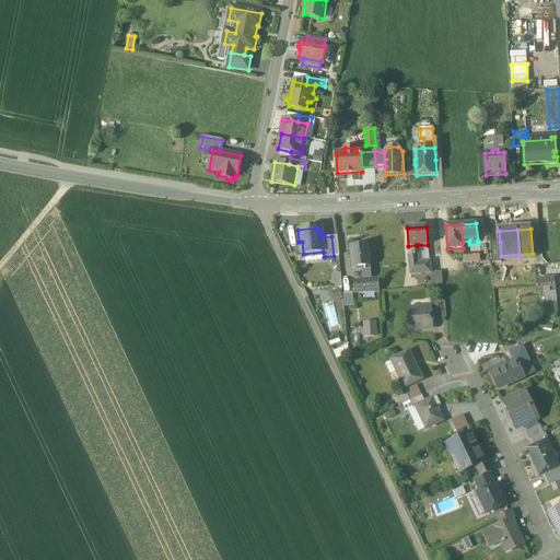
[(500,242),(490,242),(491,255),(491,261),(501,260),(501,256),(500,242)]
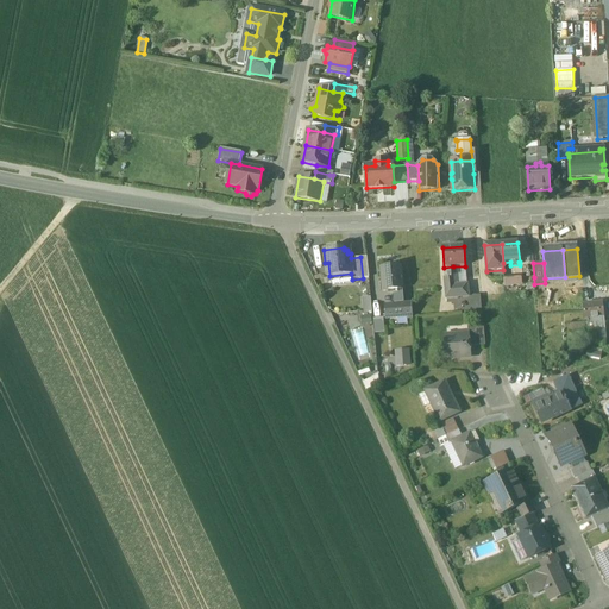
[(401,267),(382,269),(384,293),(396,292),(403,290),(401,267)]
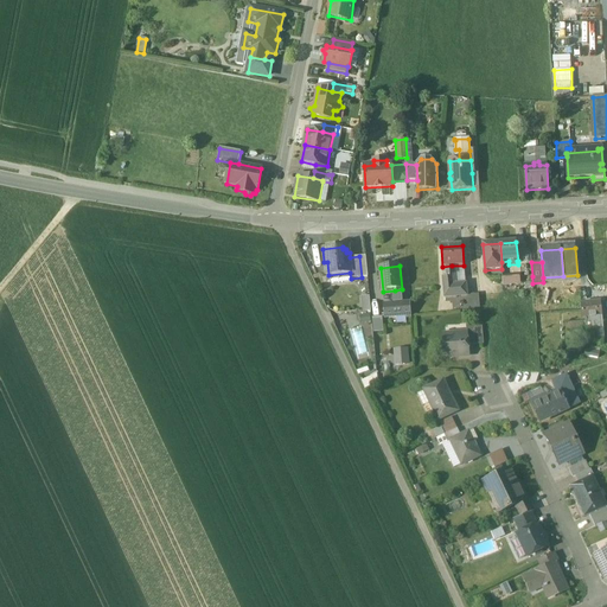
[(452,266),(442,267),(445,298),(467,295),(467,283),(453,285),(452,266)]
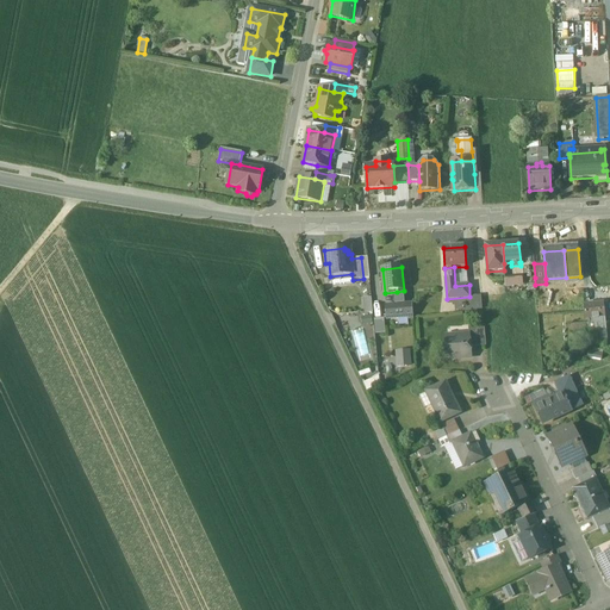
[(523,277),(504,278),(505,287),(523,286),(523,277)]
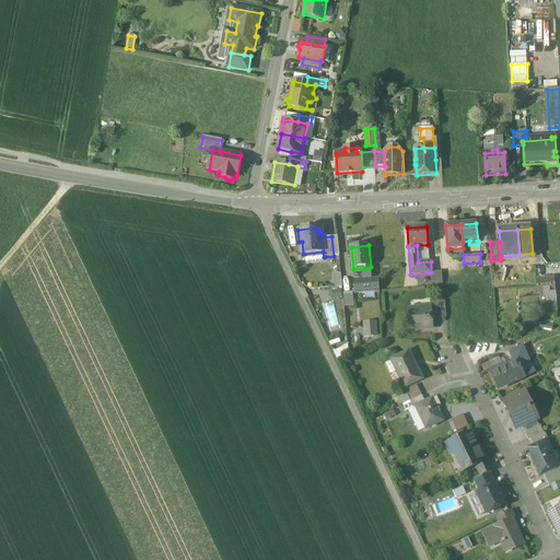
[(555,278),(537,280),(538,294),(547,293),(552,293),(553,295),(556,294),(555,278)]
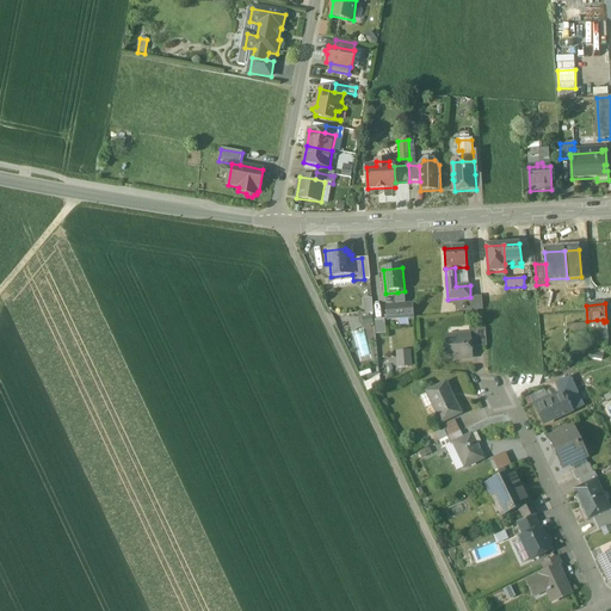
[(399,306),(387,307),(388,320),(414,318),(413,304),(399,306)]
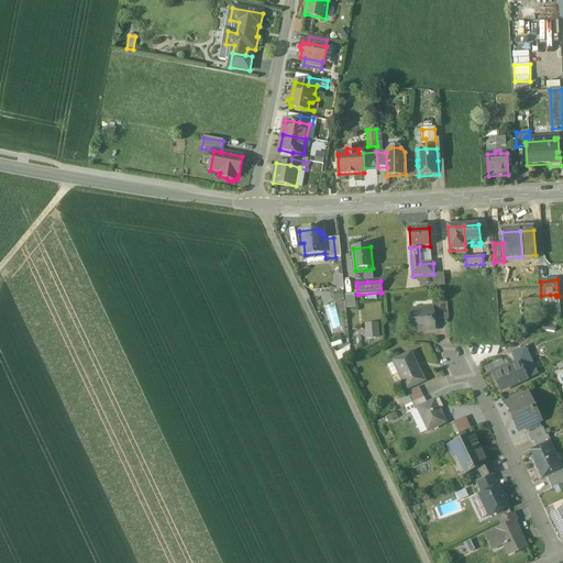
[(355,295),(345,295),(346,308),(356,307),(355,295)]
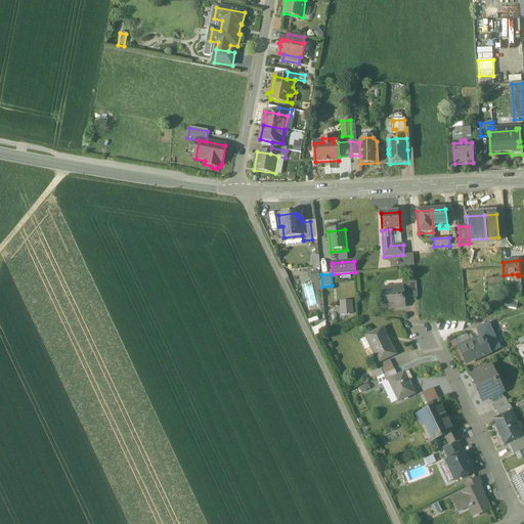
[(512,274),(504,275),(505,284),(513,282),(512,274)]
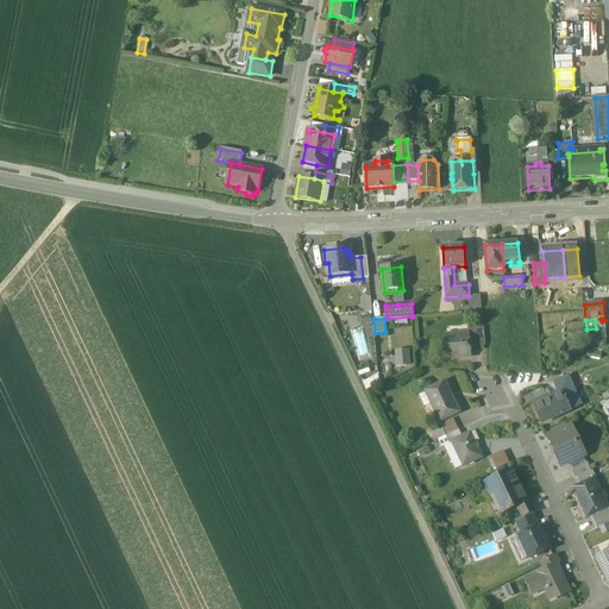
[(484,328),(468,330),(469,336),(470,347),(485,346),(484,328)]
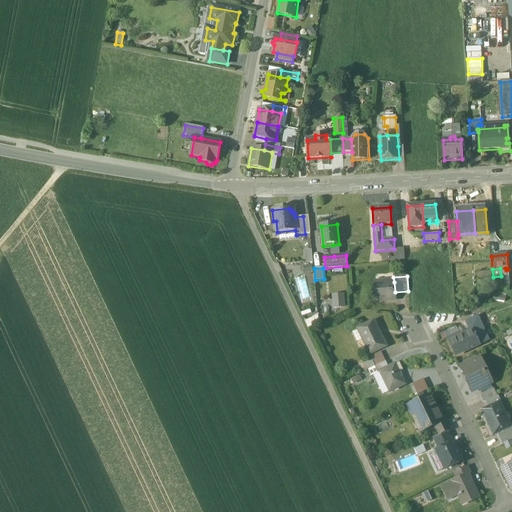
[(501,276),(493,277),(494,287),(502,286),(501,276)]
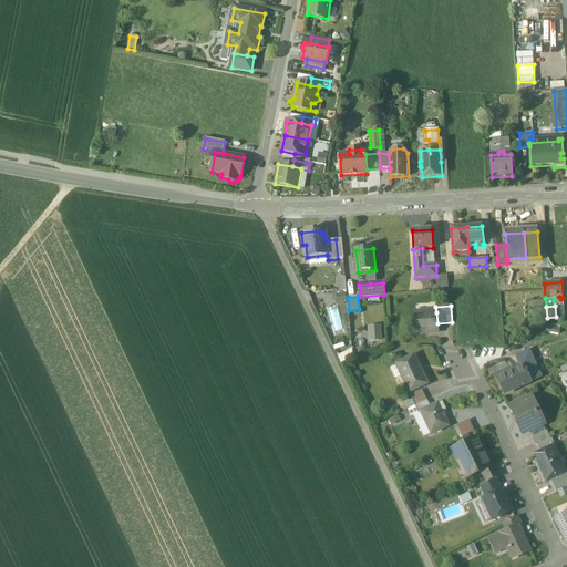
[(436,312),(414,315),(415,334),(437,333),(437,323),(436,312)]
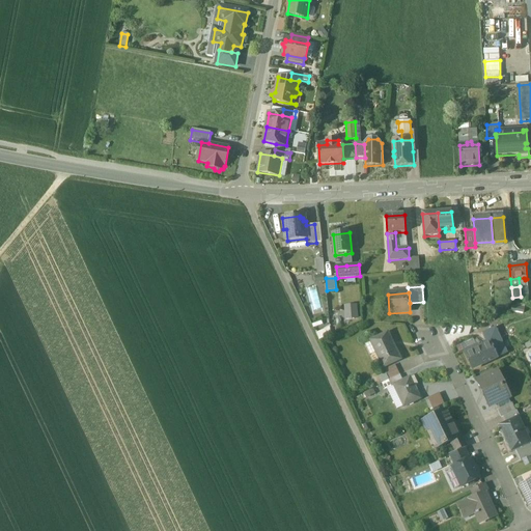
[(358,304),(344,305),(345,319),(359,318),(358,304)]
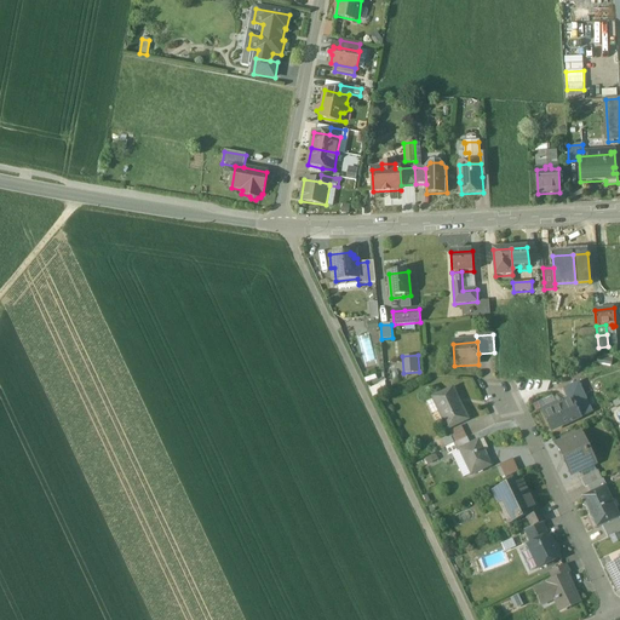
[(373,395),(388,388),(384,382),(369,389),(373,395)]
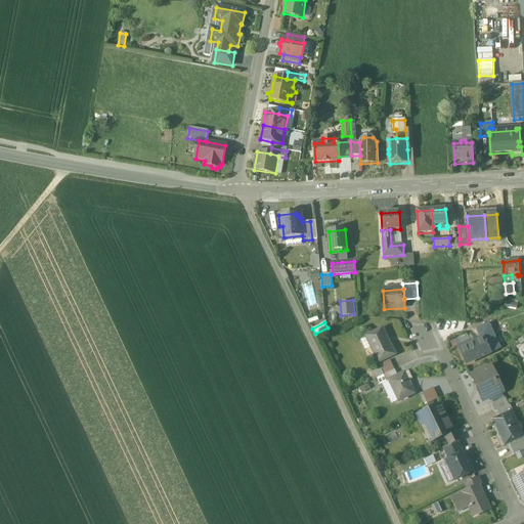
[(383,330),(366,337),(379,363),(395,355),(383,330)]
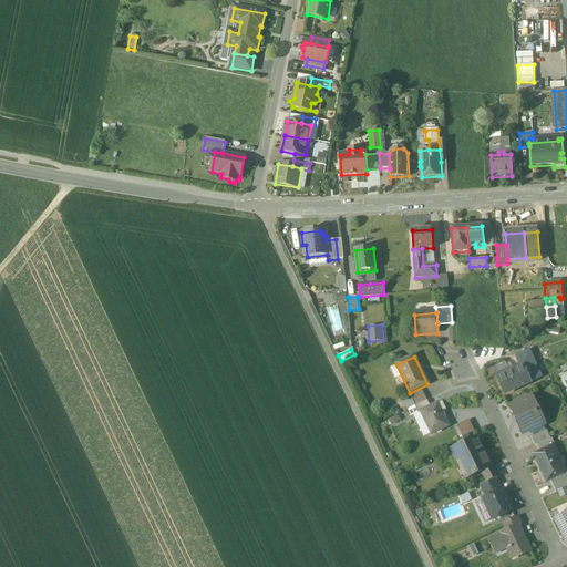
[(511,369),(496,377),(504,394),(531,382),(524,367),(512,372),(511,369)]
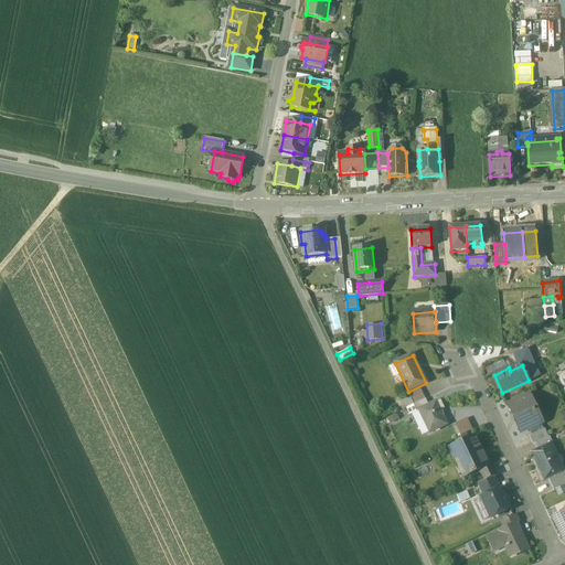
[(420,388),(409,394),(416,404),(426,400),(420,388)]
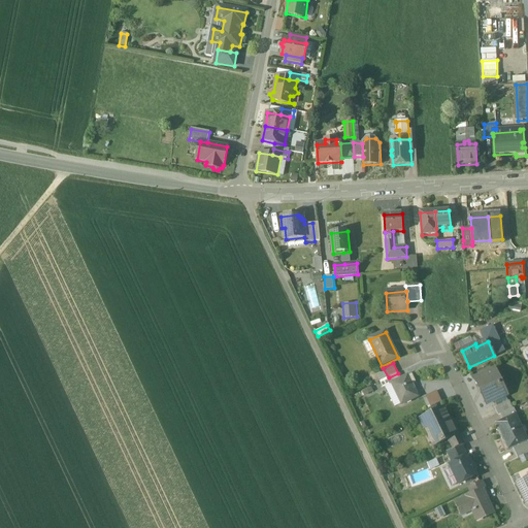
[(494,370),(475,378),(480,387),(481,387),(484,393),(482,393),(487,404),(506,395),(494,370)]
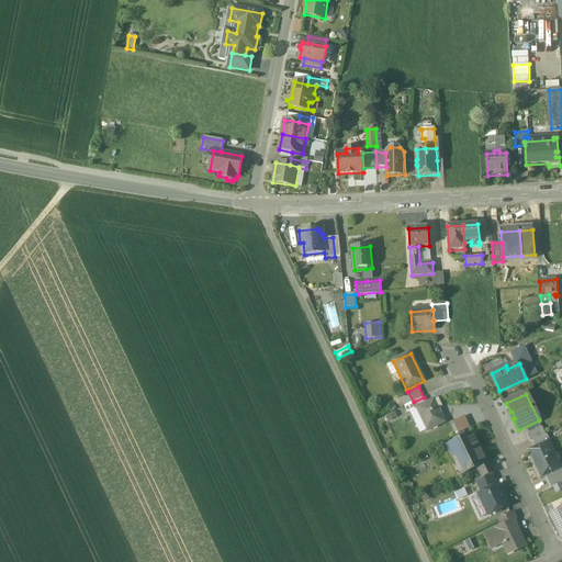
[(414,402),(412,403),(415,411),(418,408),(427,404),(424,397),(414,402)]
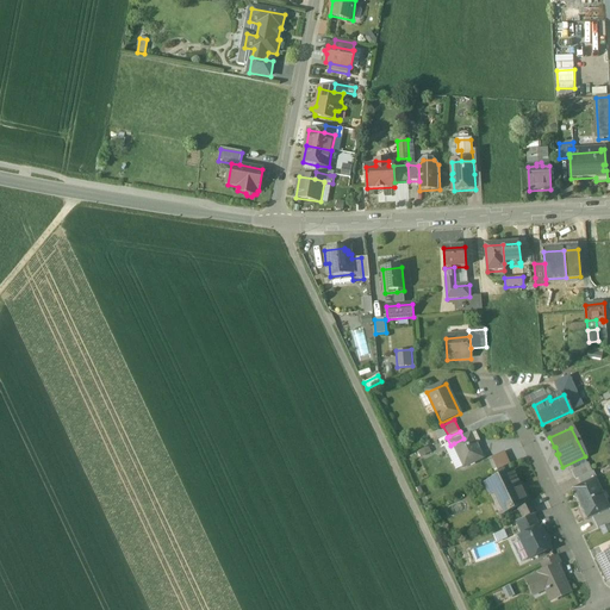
[(475,433),(471,435),(475,444),(478,443),(480,442),(475,433)]
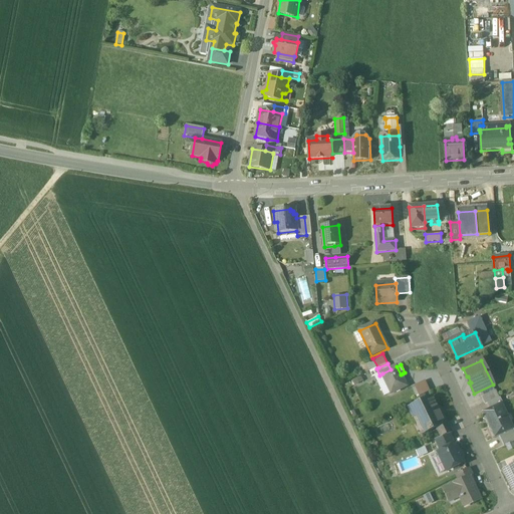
[(391,369),(382,373),(392,394),(407,387),(403,378),(405,378),(403,373),(401,374),(397,366),(391,369)]
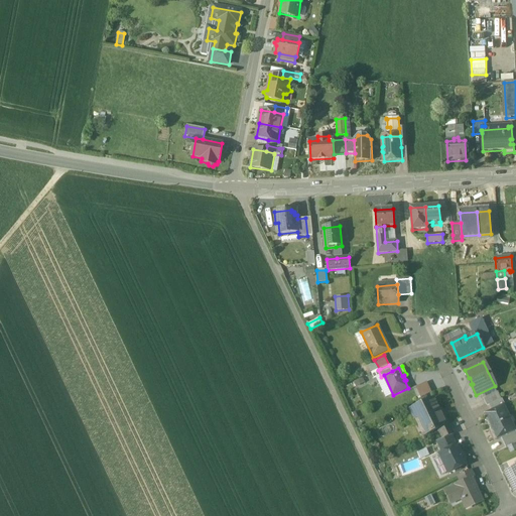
[(427,382),(416,387),(420,397),(432,392),(427,382)]
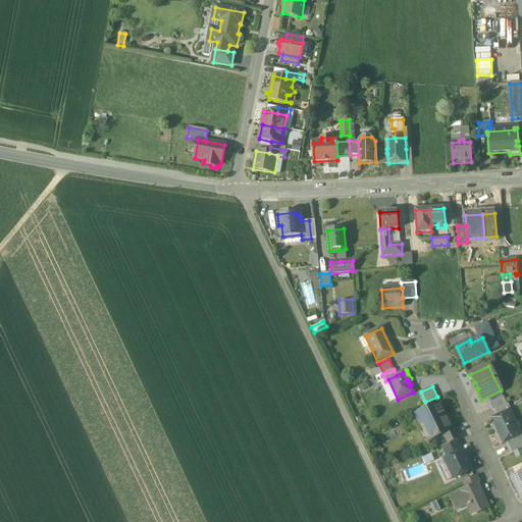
[(504,397),(489,404),(492,411),(494,410),(507,405),(504,397)]
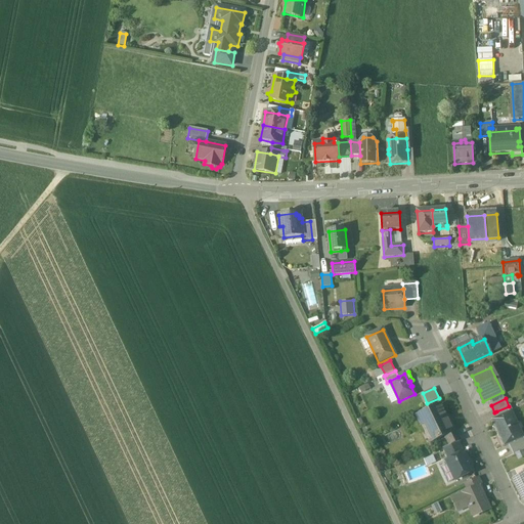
[(441,404),(418,416),(422,426),(425,424),(433,441),(442,437),(442,436),(444,435),(453,431),(441,404)]
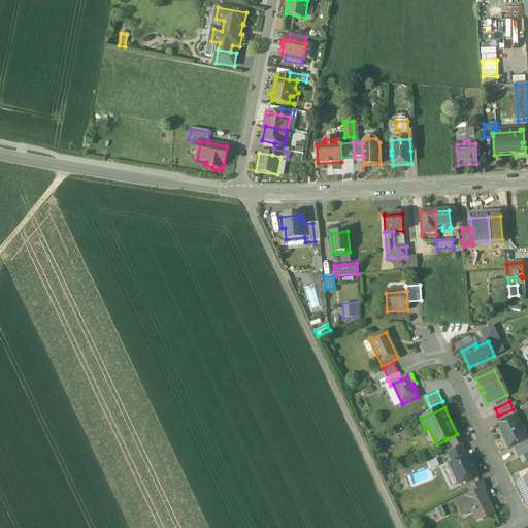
[(513,409),(500,415),(503,421),(515,415),(513,409)]
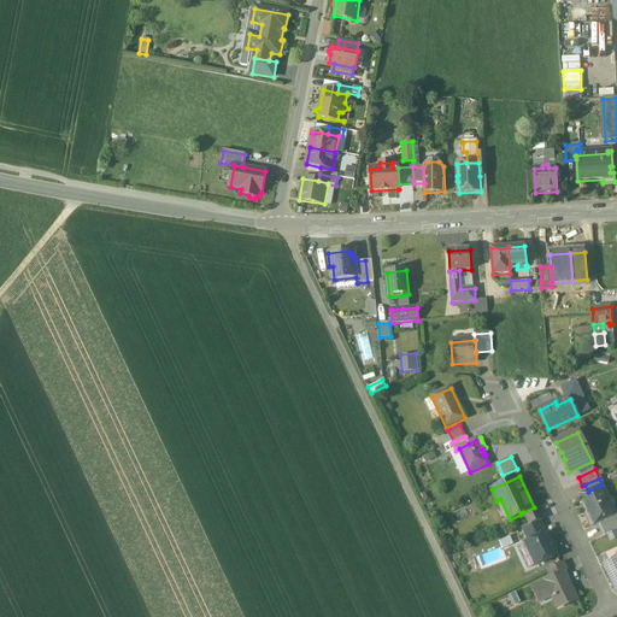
[(609,499),(603,485),(601,485),(588,492),(580,495),(594,526),(600,523),(616,515),(612,506),(609,509),(605,500),(609,499)]
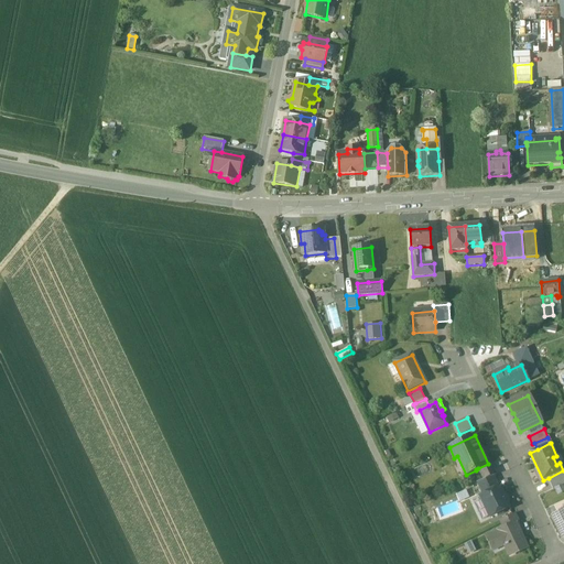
[(488,464),(478,468),(485,480),(494,477),(497,475),(490,463),(488,464)]
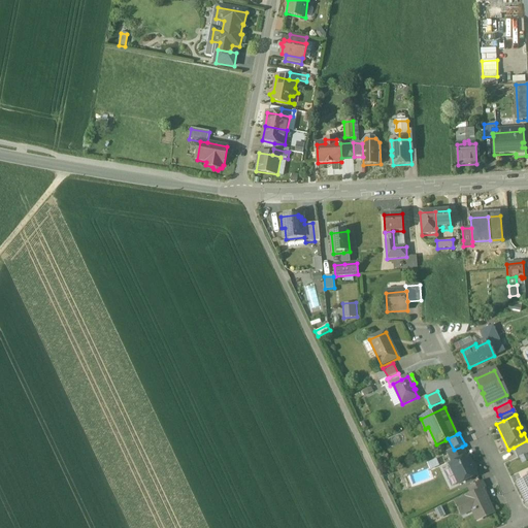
[(527,440),(514,448),(518,458),(527,453),(527,440)]
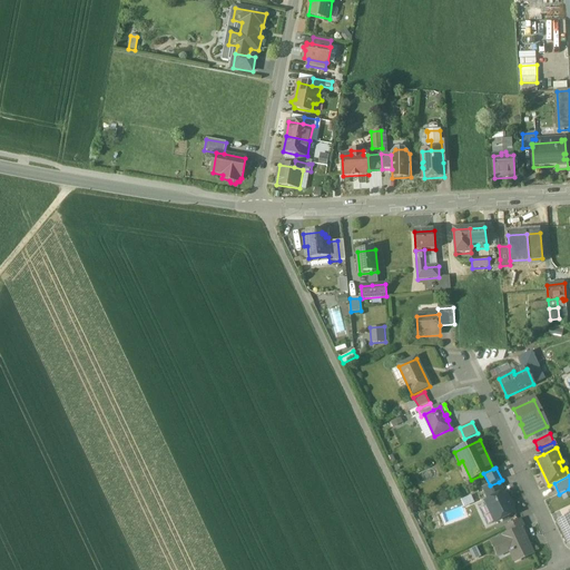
[(490,485),(483,488),(489,500),(504,493),(499,482),(490,485)]
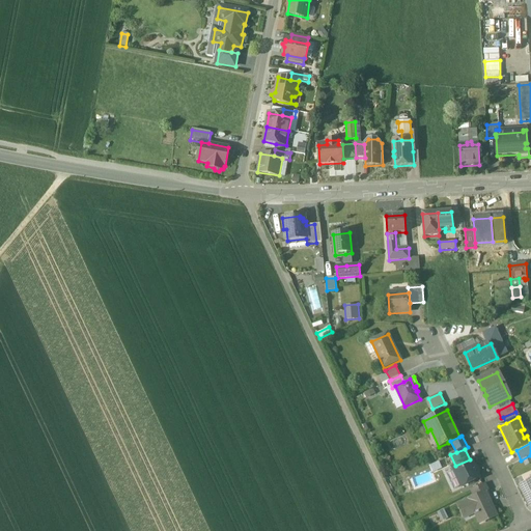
[(479,478),(471,459),(470,459),(455,466),(452,467),(454,471),(447,475),(454,491),(479,478)]
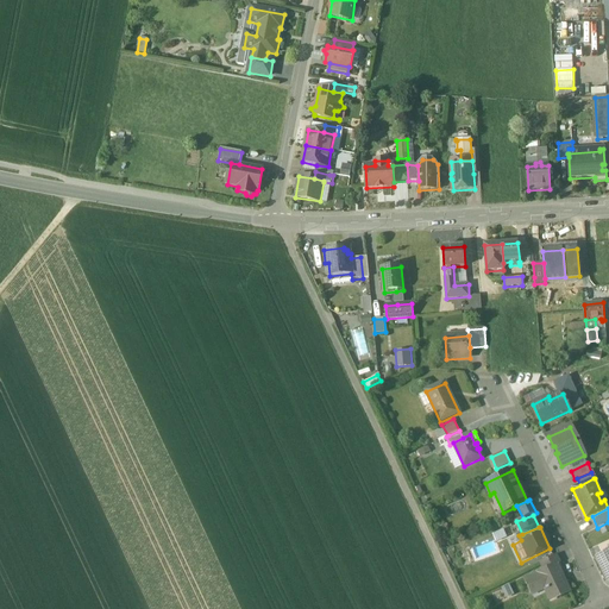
[(556,556),(540,563),(544,570),(556,565),(556,566),(560,564),(556,556)]
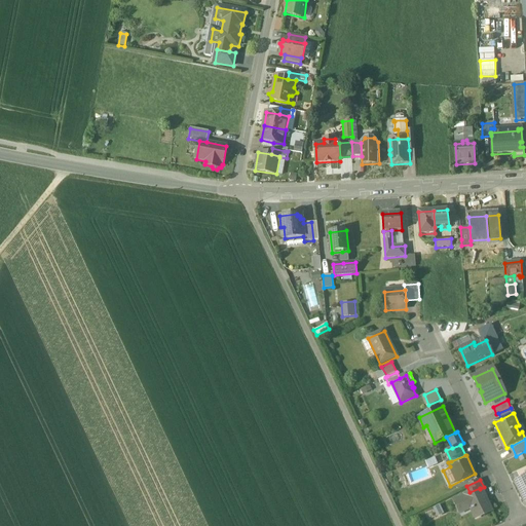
[(525,500),(525,490),(523,483),(516,486),(524,502),(525,500)]
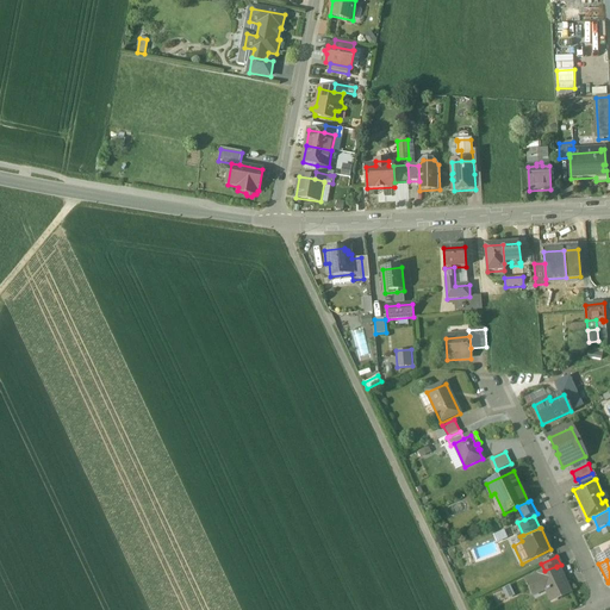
[(545,571),(539,574),(539,576),(527,582),(531,592),(545,586),(552,602),(571,593),(562,576),(561,577),(556,567),(556,566),(545,571)]
